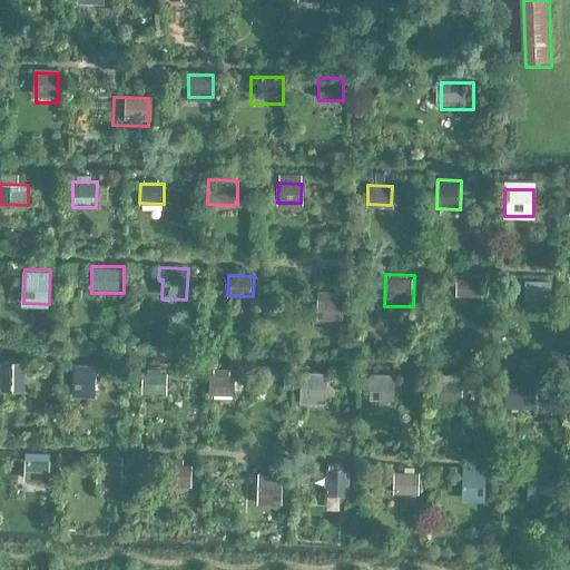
[(457,276),(455,294),(481,295),(482,277),(457,276)]
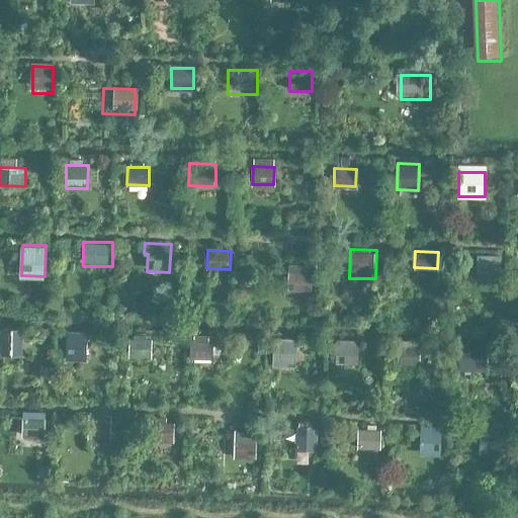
[(478,254),(478,273),(501,273),(501,255),(478,254)]
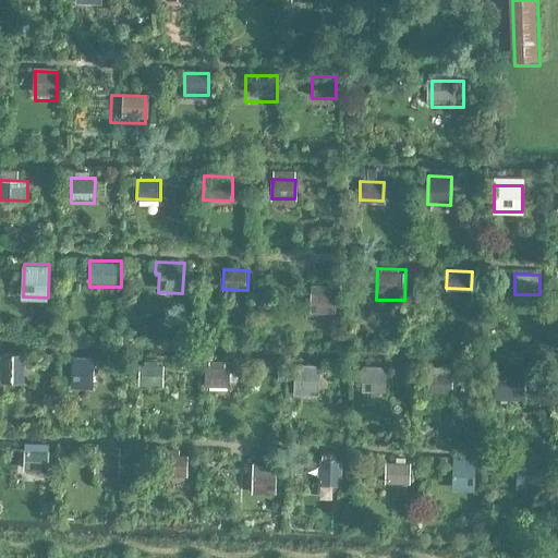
[(336,292),(310,291),(308,312),(336,314),(336,292)]
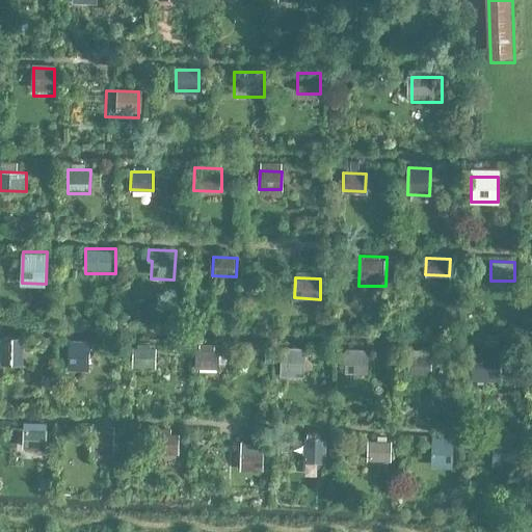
[(1,339),(1,362),(26,363),(27,340),(1,339)]
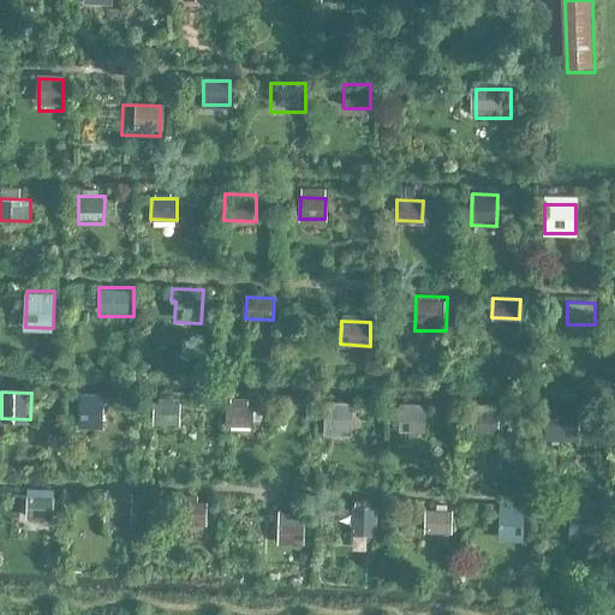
[(82,394),(82,430),(103,430),(103,394),(82,394)]
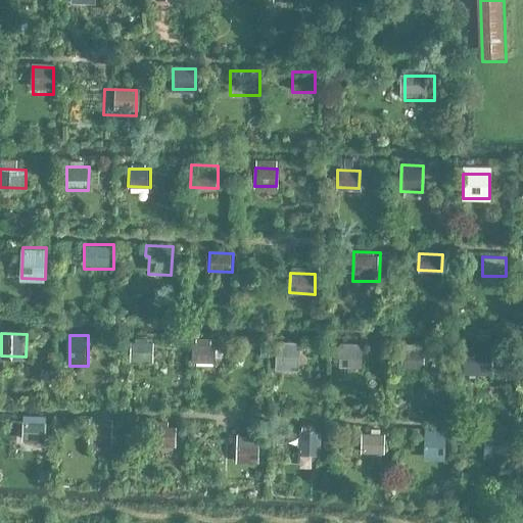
[(192,340),(191,364),(217,364),(217,341),(192,340)]
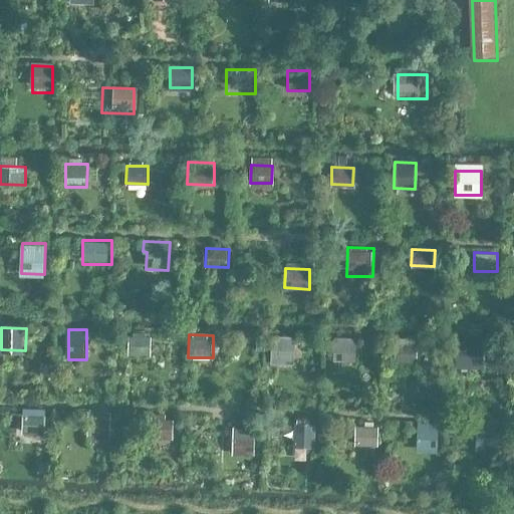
[(154,336),(133,336),(133,362),(154,362),(154,336)]
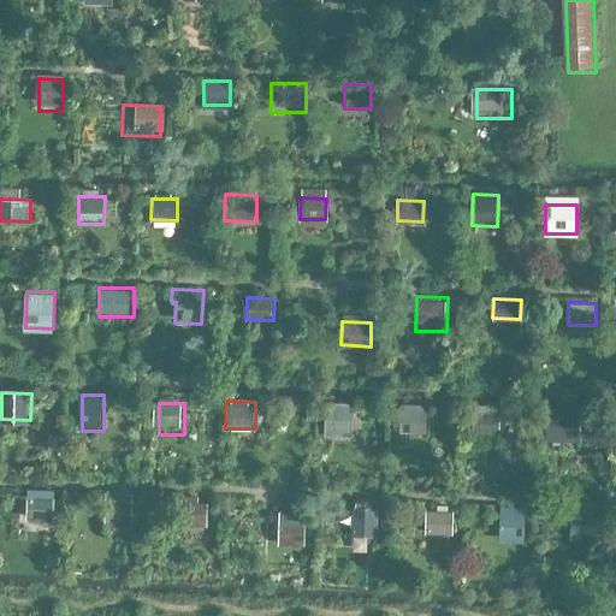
[(353,403),(327,403),(327,434),(353,434),(353,403)]
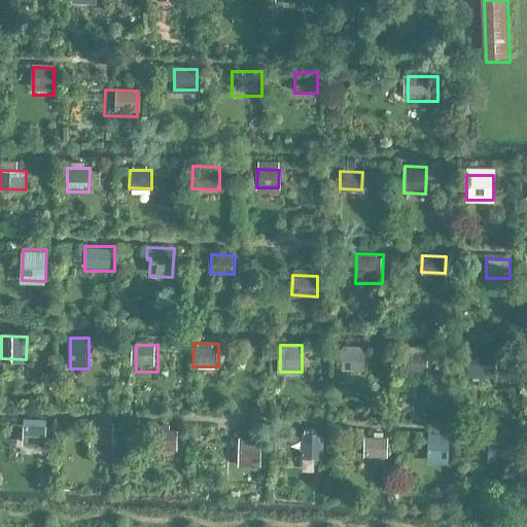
[(363,345),(342,345),(342,372),(364,372),(363,345)]
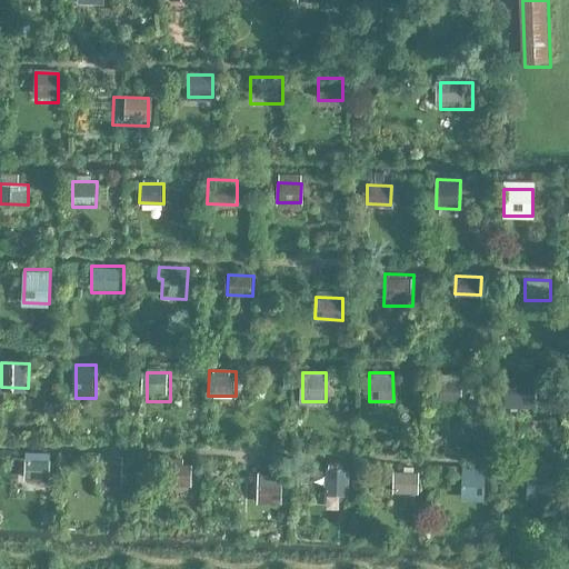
[(461,380),(438,380),(438,402),(461,402),(461,380)]
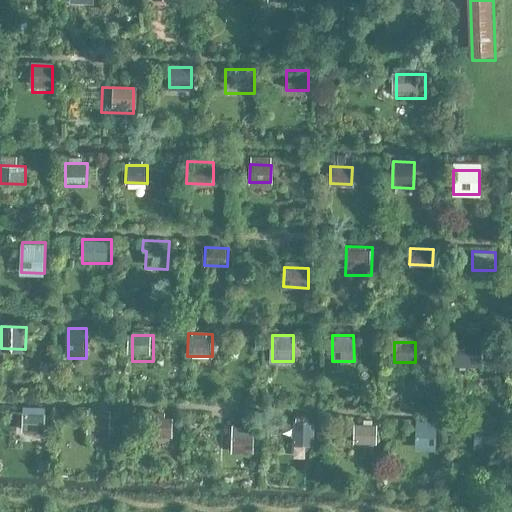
[(490,342),(456,342),(456,369),(490,369),(490,342)]
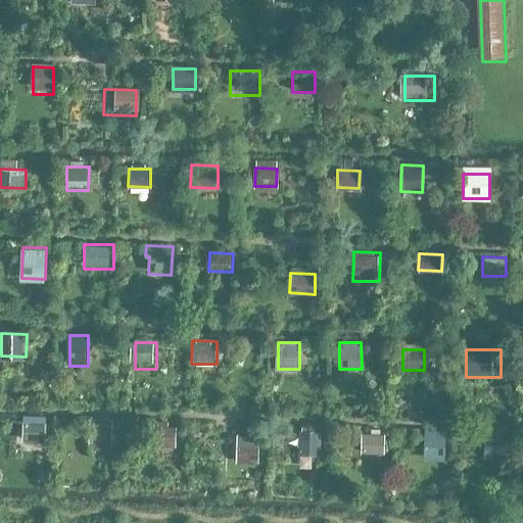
[(111,418),(89,418),(89,445),(111,445),(111,418)]
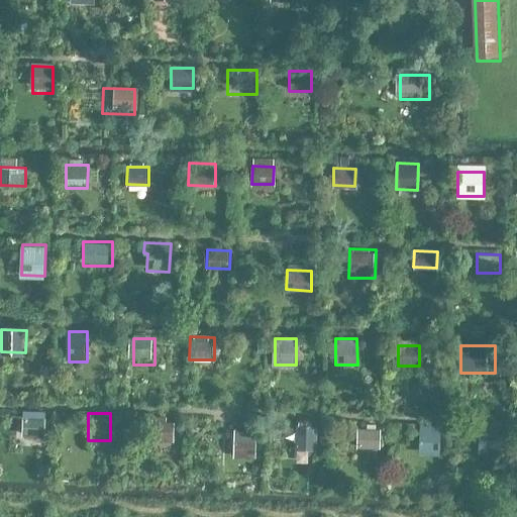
[(19,415),(19,437),(48,437),(48,415),(19,415)]
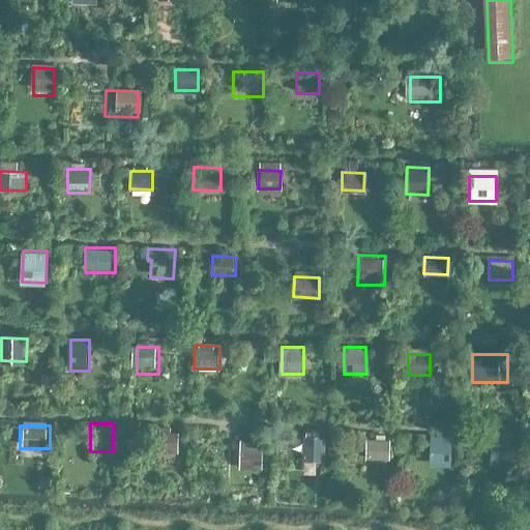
[(158,431),(158,461),(190,461),(190,431),(158,431)]
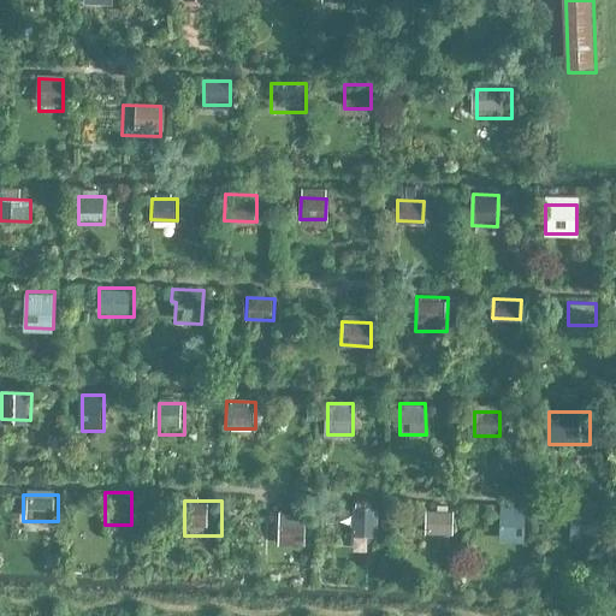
[(348,508),(347,533),(383,534),(384,508),(348,508)]
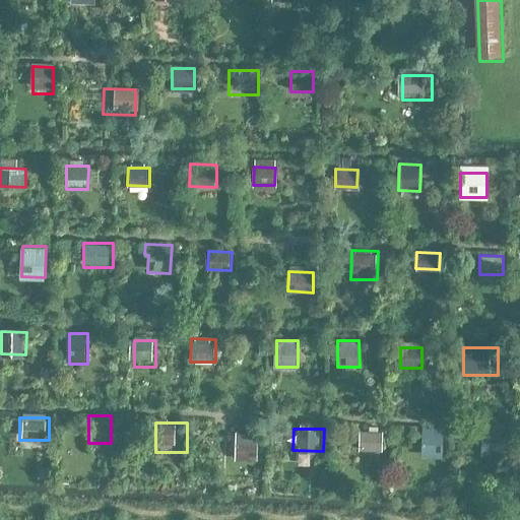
[(256,430),(235,430),(235,457),(256,456),(256,430)]
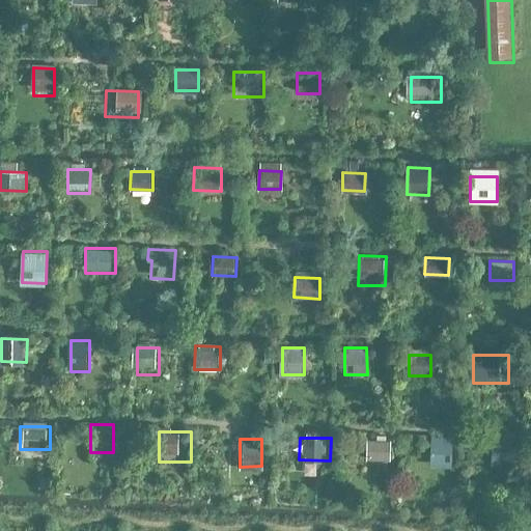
[(389,439),(366,439),(366,459),(389,459),(389,439)]
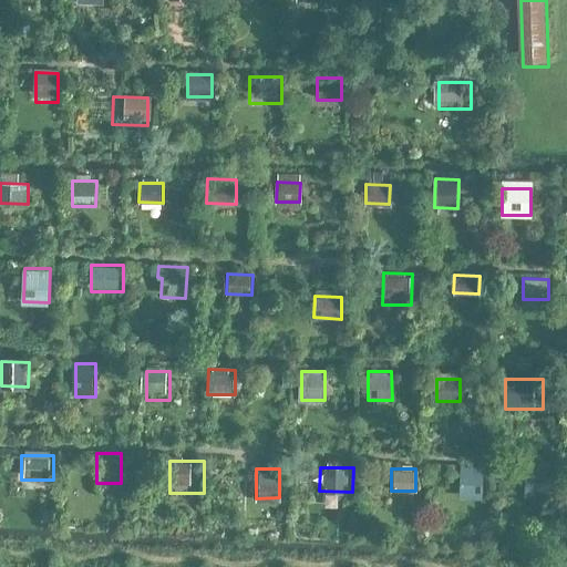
[(460,470),(460,497),(495,497),(495,470),(460,470)]
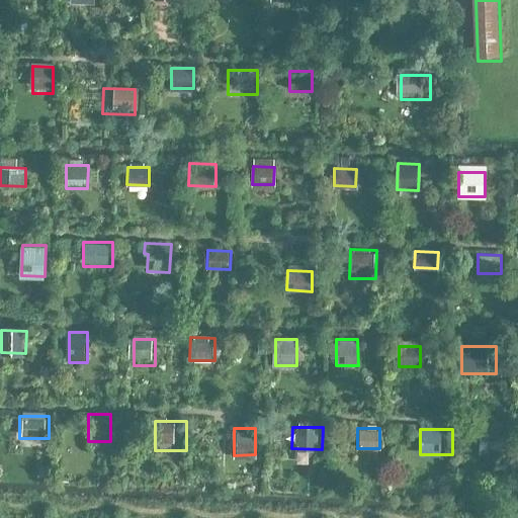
[(501,434),(480,434),(480,454),(501,454),(501,434)]
